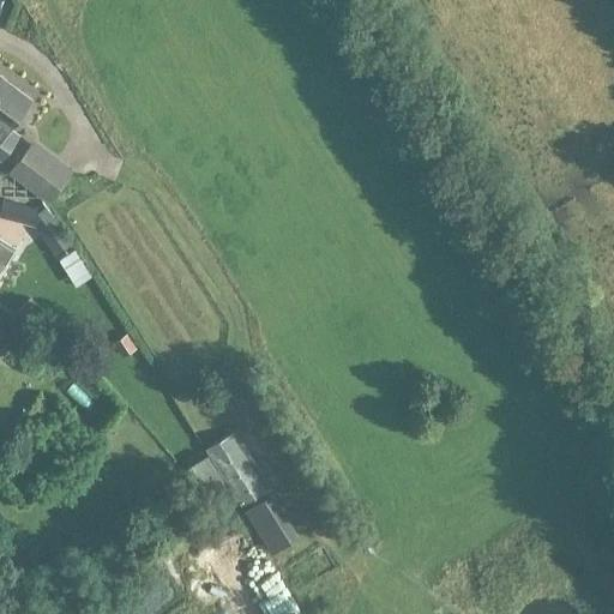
[(0,156),(1,157),(18,136),(8,128),(30,100),(0,76),(0,156)]
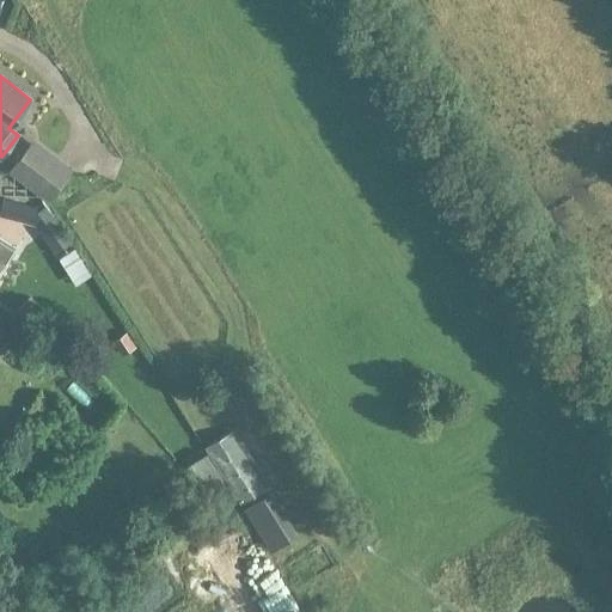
[(73,171),(34,141),(10,173),(49,202),(73,171)]
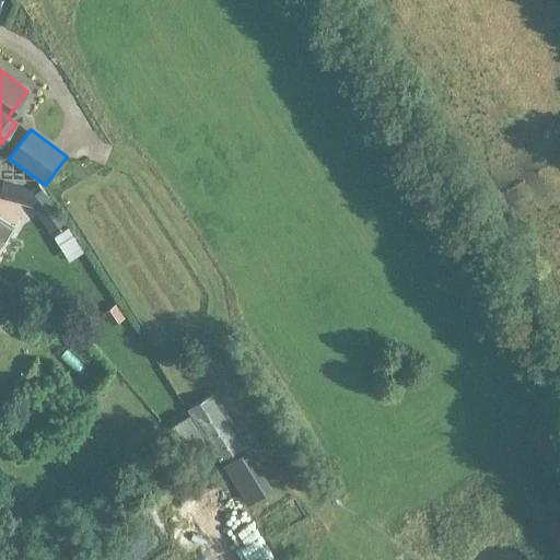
[(3,182),(0,193),(0,197),(33,206),(50,232),(66,222),(43,188),(38,191),(3,182)]
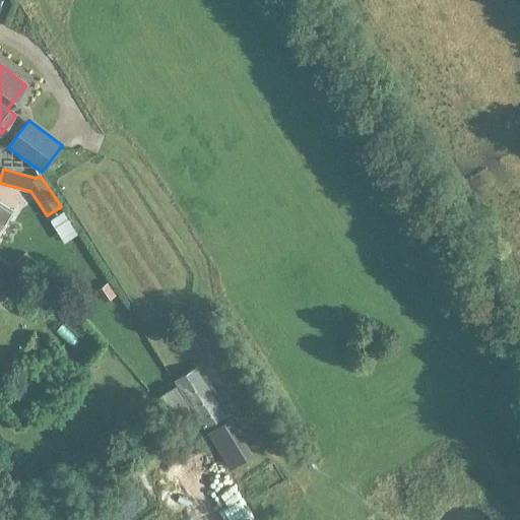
[(0,232),(7,220),(12,212),(0,204),(0,232)]
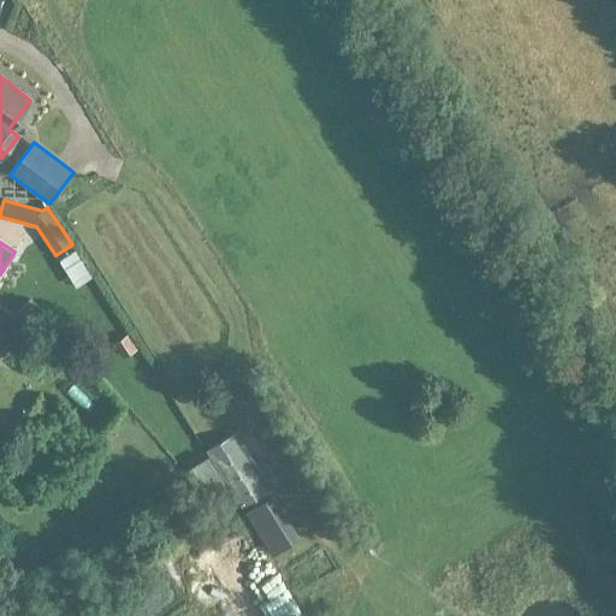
[(137,348),(128,333),(113,343),(123,357),(137,348)]
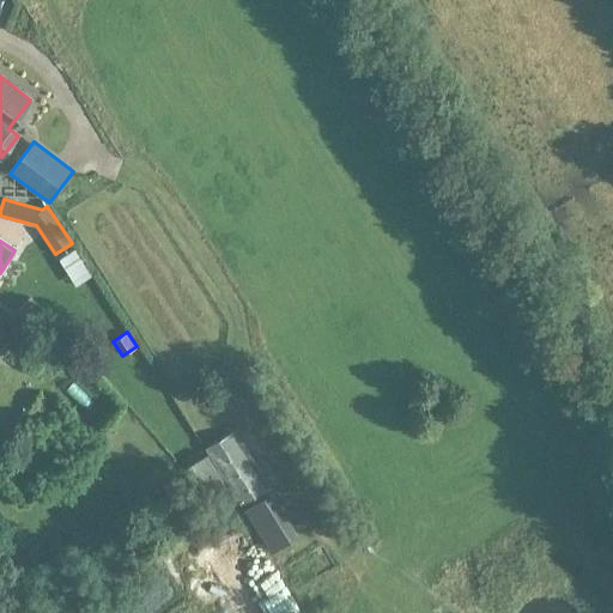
[(271,487),(235,430),(206,448),(242,505),(271,487)]
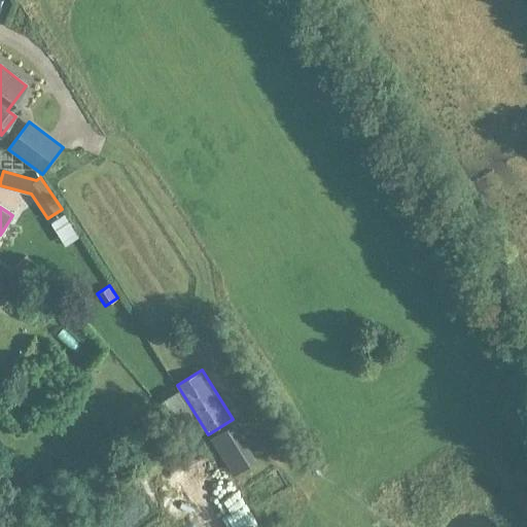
[(198,420),(178,389),(160,401),(179,431),(198,420)]
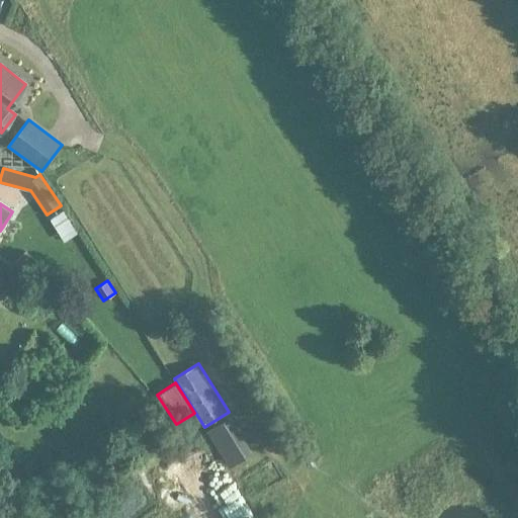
[(114,517),(148,517),(157,510),(142,493),(114,517)]
